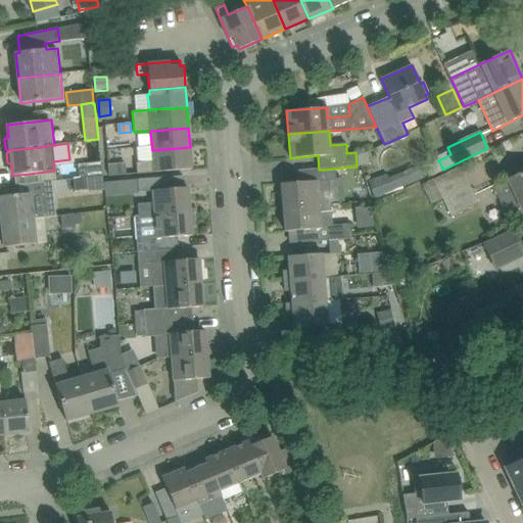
[(190,147),(152,150),(153,161),(135,163),(136,173),(192,169),(190,147)]
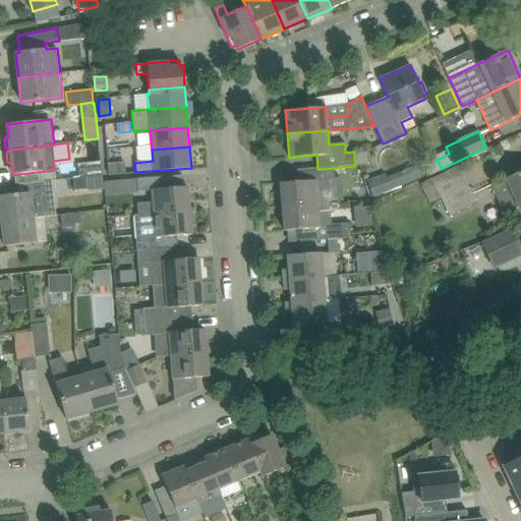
[(77,163),(79,177),(87,176),(101,174),(100,161),(77,163)]
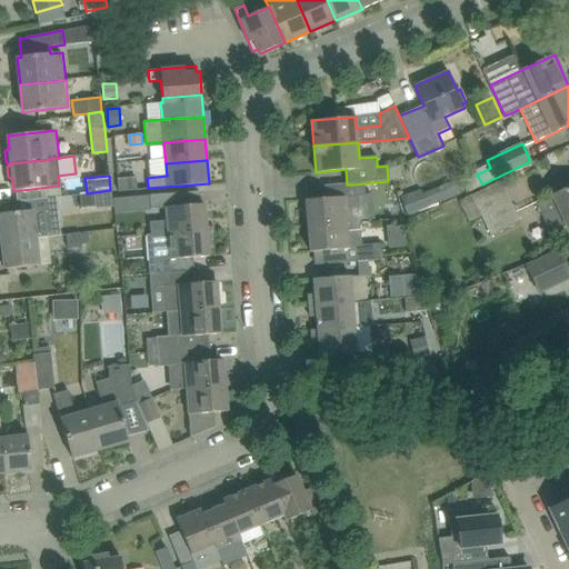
[(118,179),(118,190),(138,189),(137,177),(118,179)]
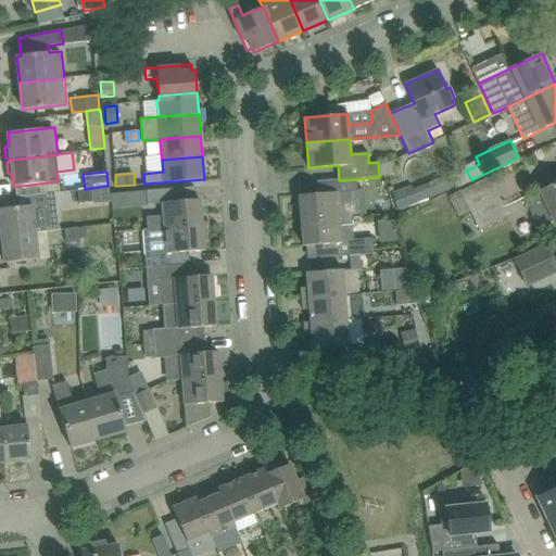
[(470,211),(479,230),(508,216),(490,177),(449,197),(458,216),(470,211)]
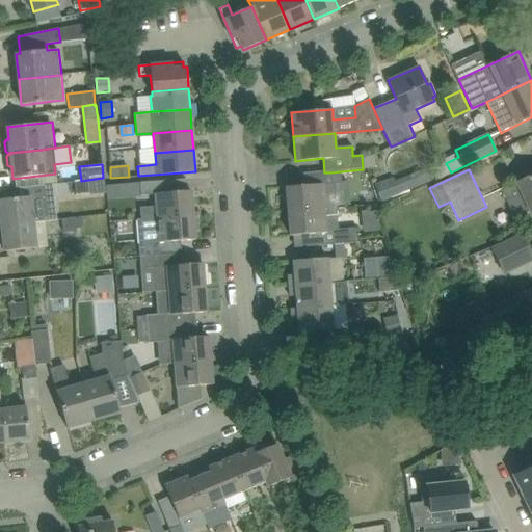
[(341,171),(330,173),(330,178),(331,183),(337,182),(342,182),(341,177),(341,171)]
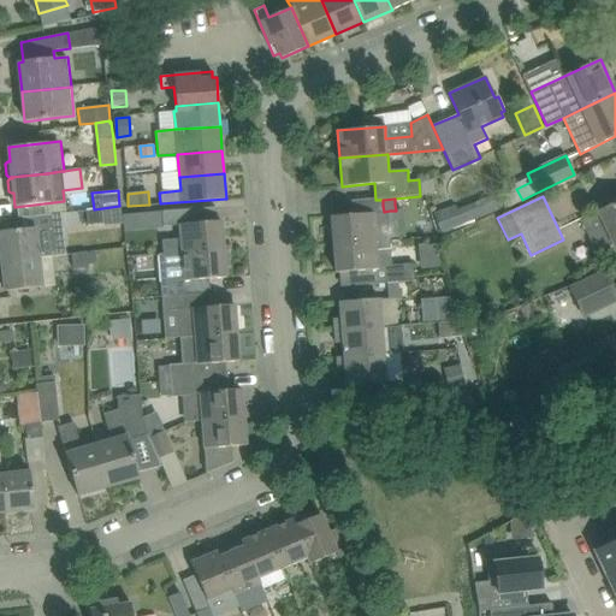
[(615,203),(608,208),(581,221),(586,235),(596,254),(612,246),(615,244),(615,203)]
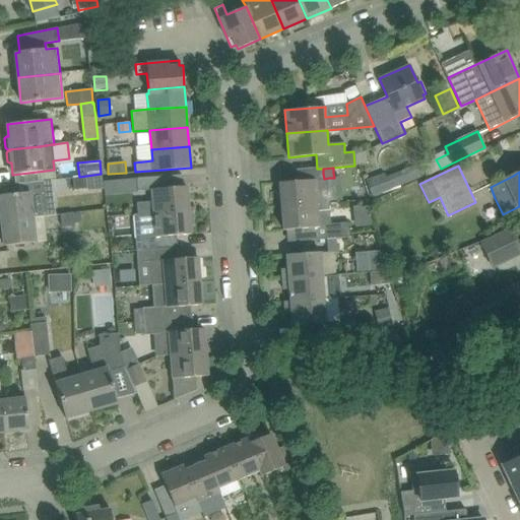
[(365,180),(372,197),(390,189),(384,173),(365,180)]
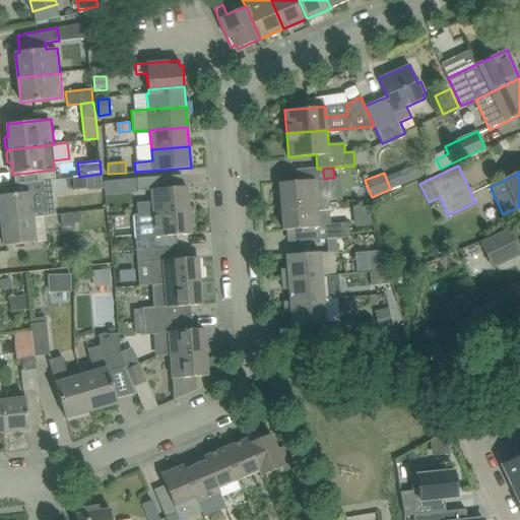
[(86,176),(79,177),(73,178),(74,189),(87,188),(86,176)]
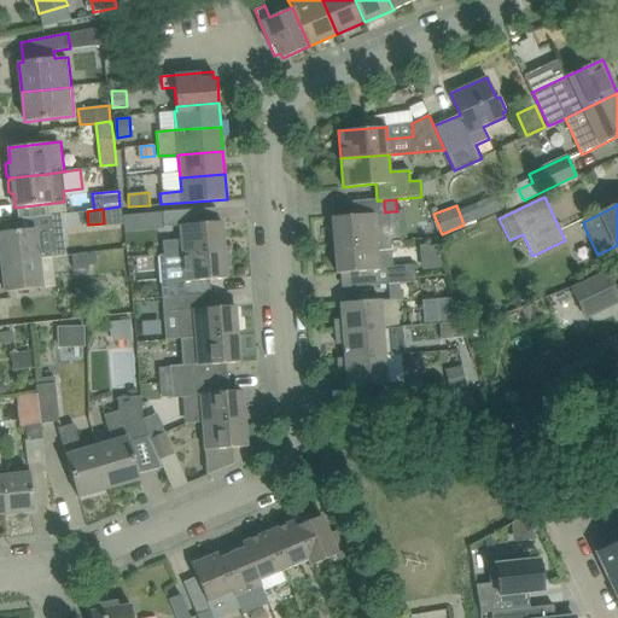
[(162,213),(163,226),(174,225),(173,211),(162,213)]
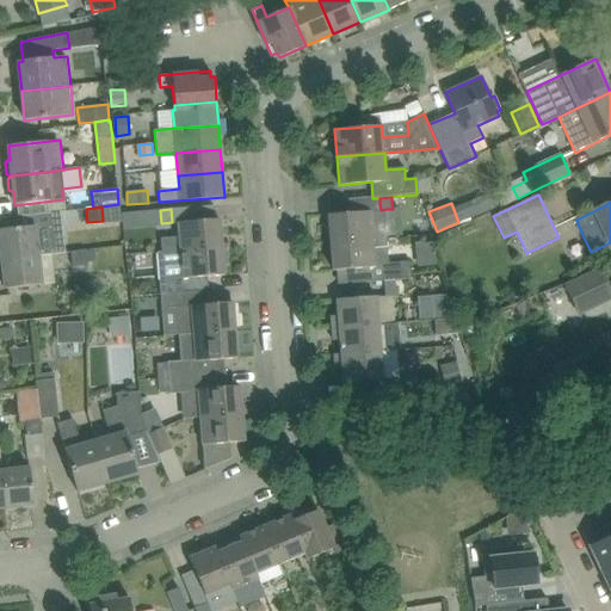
[(137,211),(122,213),(123,228),(139,227),(137,211)]
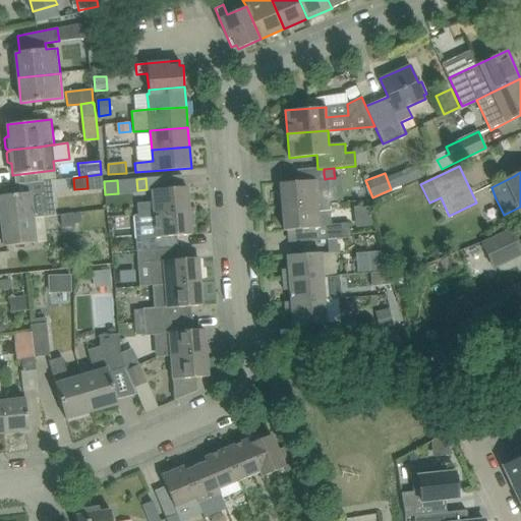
[(280,182),(282,207),(329,203),(328,192),(315,193),(314,180),(280,182)]
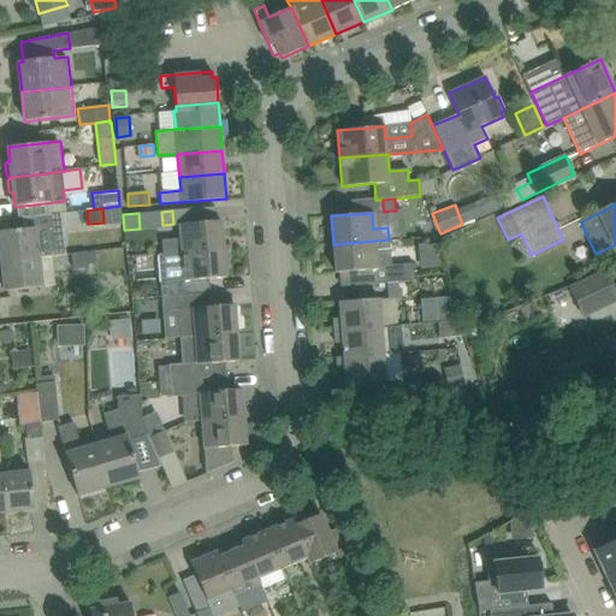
[(164,253),(181,252),(224,248),(221,220),(179,224),(181,238),(163,240),(164,253)]
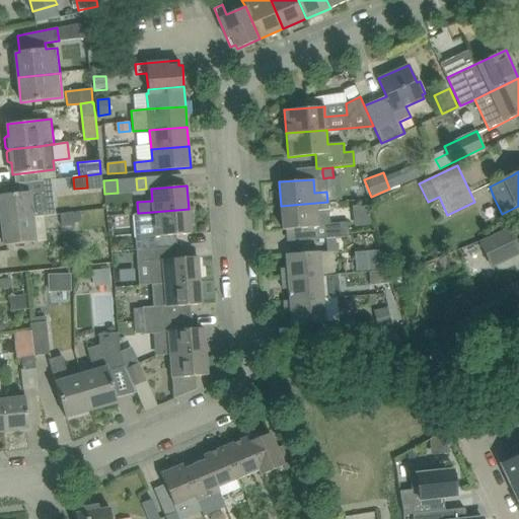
[(0,196),(0,211),(1,221),(31,218),(28,193),(0,196)]
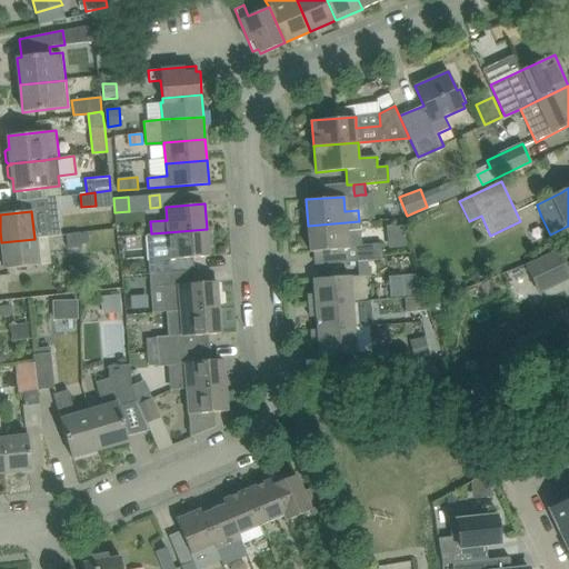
[(339,262),(358,261),(383,260),(382,245),(361,246),(360,233),(359,221),(308,226),(310,251),(338,249),(339,262)]
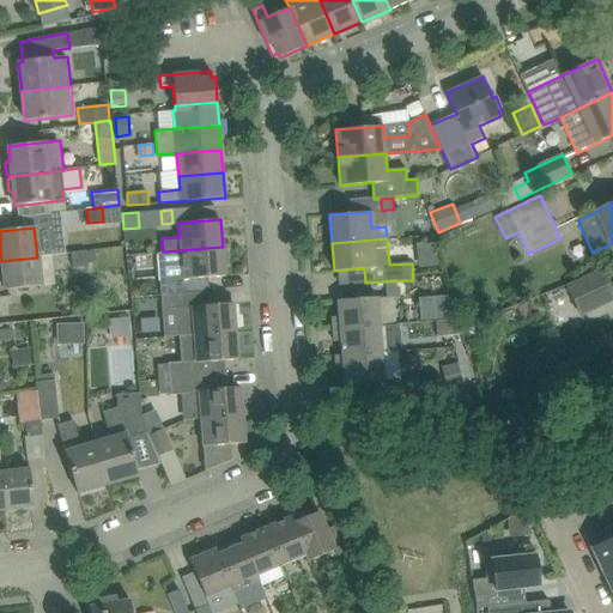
[(420,260),(437,258),(435,242),(419,244),(420,260)]
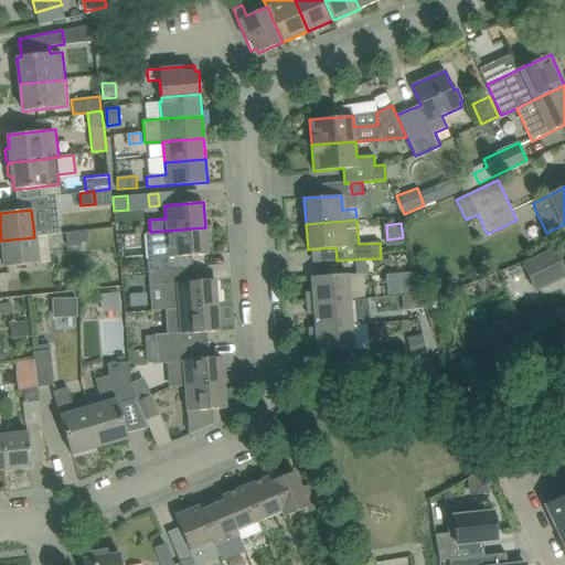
[(155,269),(155,272),(192,268),(191,255),(206,254),(206,243),(210,243),(210,231),(205,231),(205,227),(166,231),(168,257),(153,258),(155,269)]
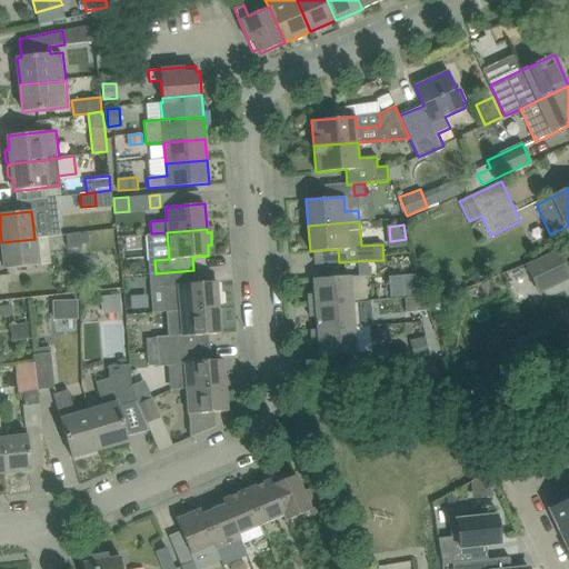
[(66,235),(68,248),(82,247),(81,232),(66,235)]
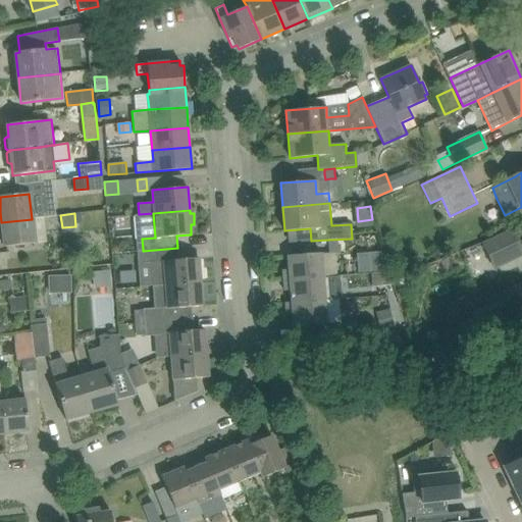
[(32,219),(1,222),(4,248),(34,244),(32,219)]
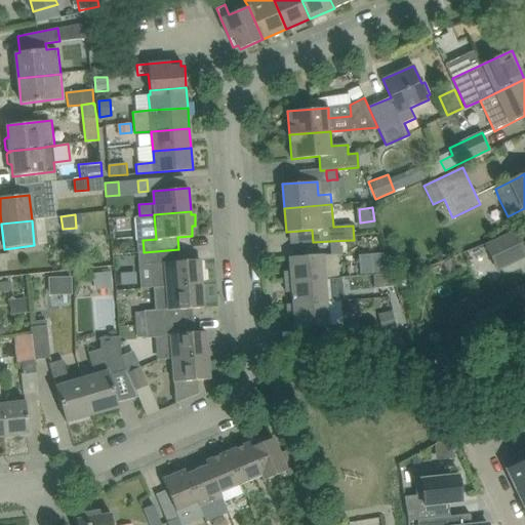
[(524,228),(513,233),(485,247),(496,269),(513,260),(510,254),(521,249),(524,255),(524,253),(524,228)]
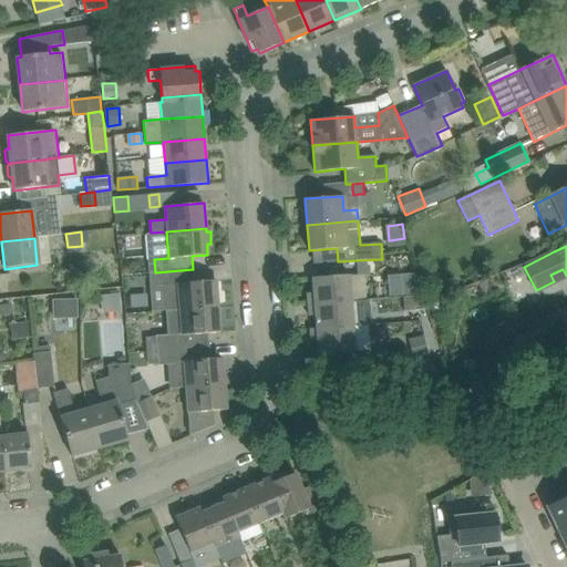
[(165,311),(179,310),(218,307),(217,303),(222,302),(220,290),(216,290),(216,280),(194,281),(193,269),(155,272),(156,286),(163,285),(165,311)]
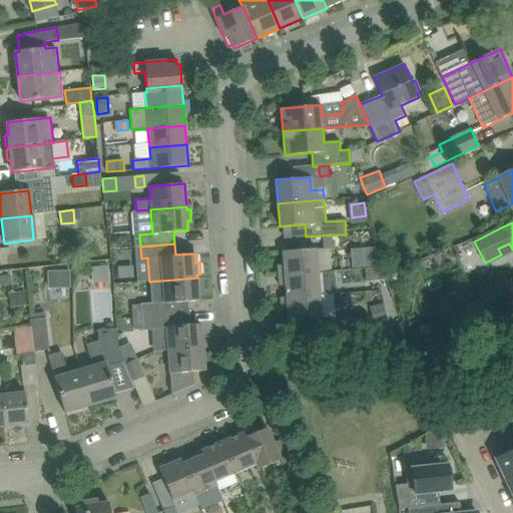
[(378,246),(351,248),(353,268),(379,266),(378,246)]
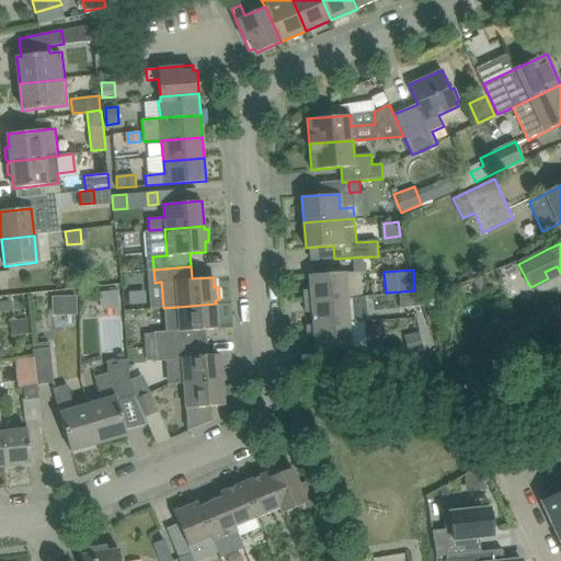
[(305,301),(347,297),(345,272),(309,275),(310,289),(304,289),(305,301)]
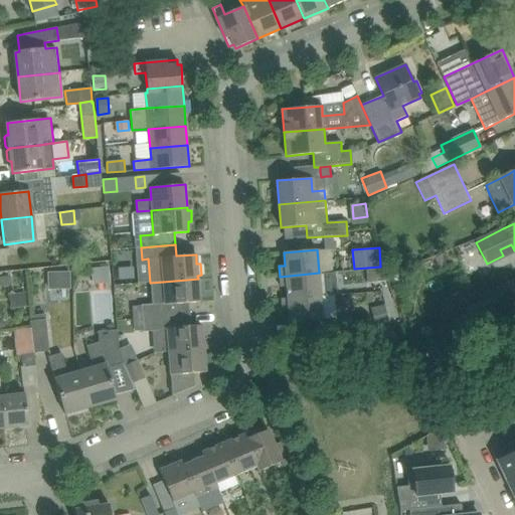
[(94,280),(110,279),(109,268),(93,269),(94,280)]
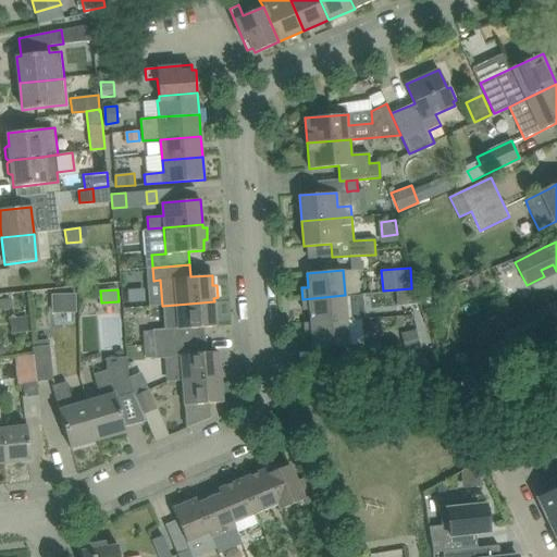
[(396,291),(397,306),(413,305),(412,291),(406,292),(406,291),(396,291)]
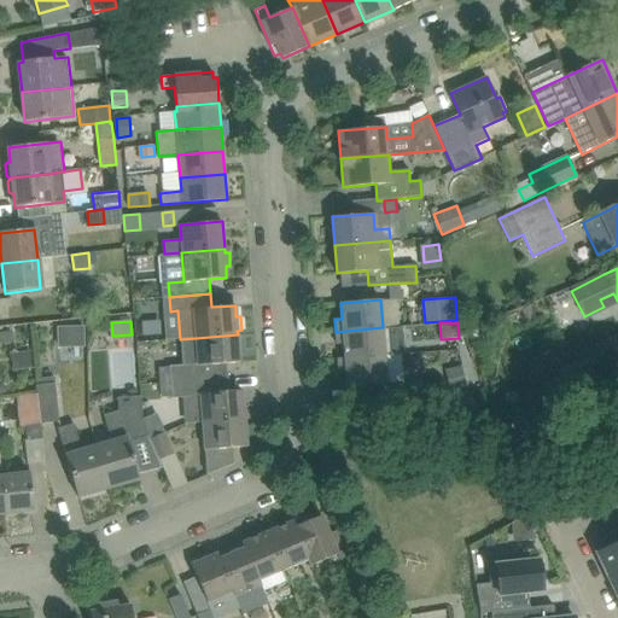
[(83,345),(83,325),(57,326),(58,347),(83,345)]
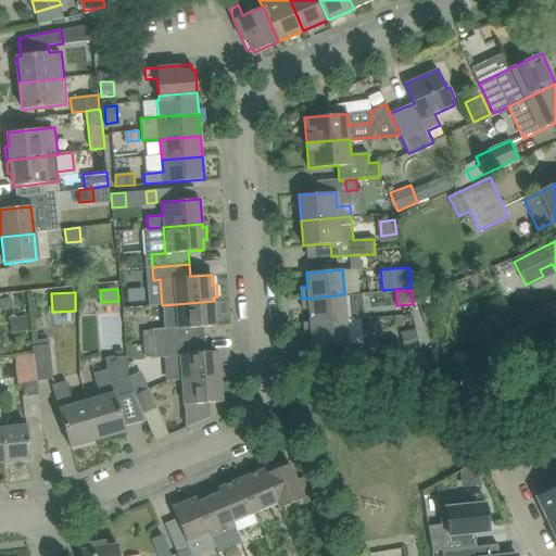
[(308,308),(310,321),(346,318),(344,294),(302,299),(302,310),(308,308)]
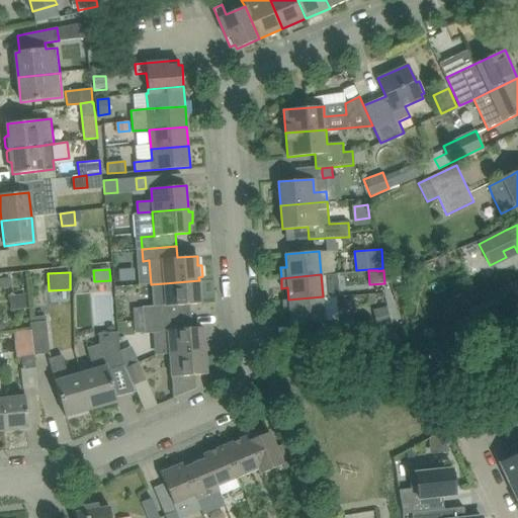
[(9,278),(0,278),(0,288),(10,287),(9,278)]
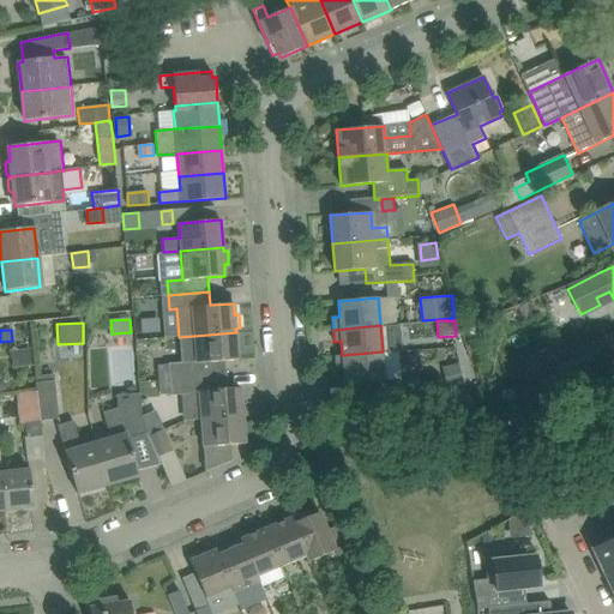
[(238,360),(236,332),(194,336),(179,337),(181,362),(167,362),(167,365),(168,379),(227,374),(226,360),(238,360)]
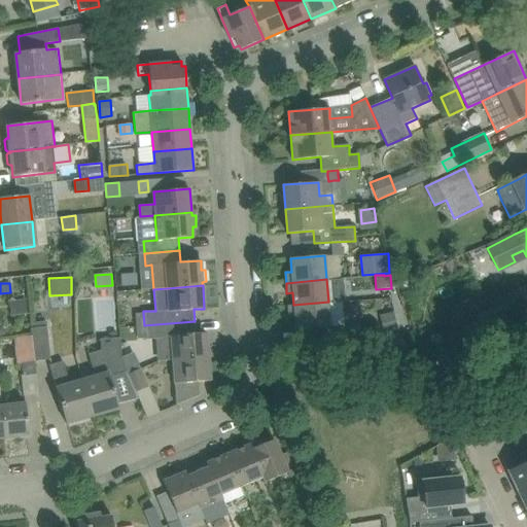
[(9,301),(11,315),(27,314),(26,300),(9,301)]
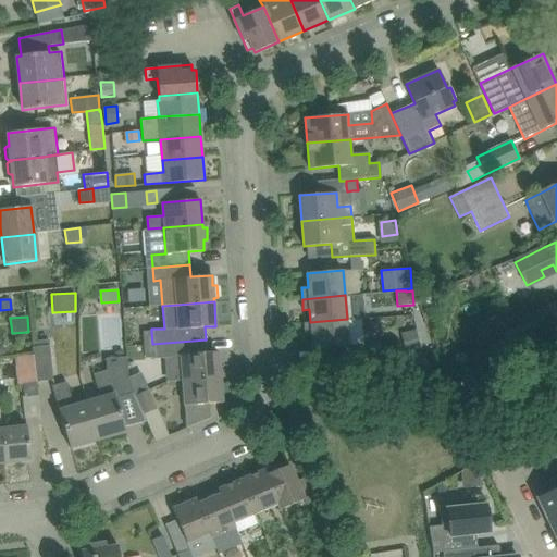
[(347,319),(310,322),(304,323),(305,334),(311,334),(312,348),(349,345),(347,319)]
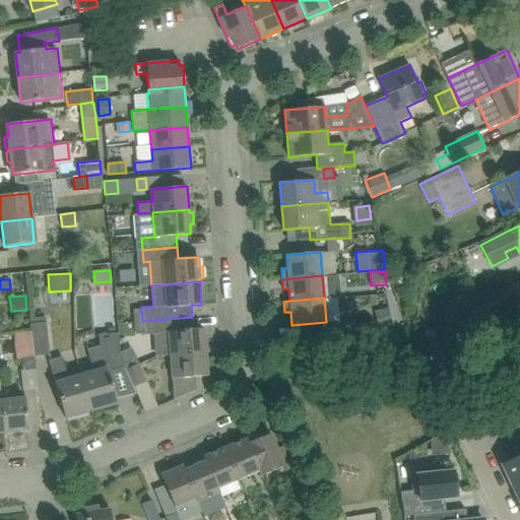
[(380,331),(395,330),(389,307),(376,310),(380,331)]
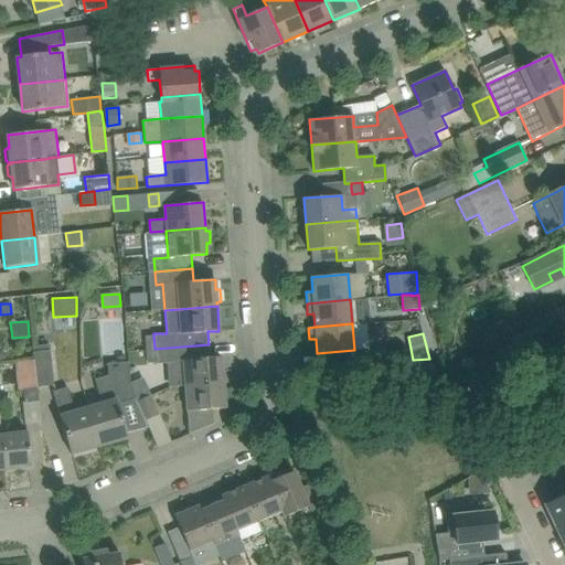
[(153,336),(145,337),(146,350),(155,349),(153,336)]
